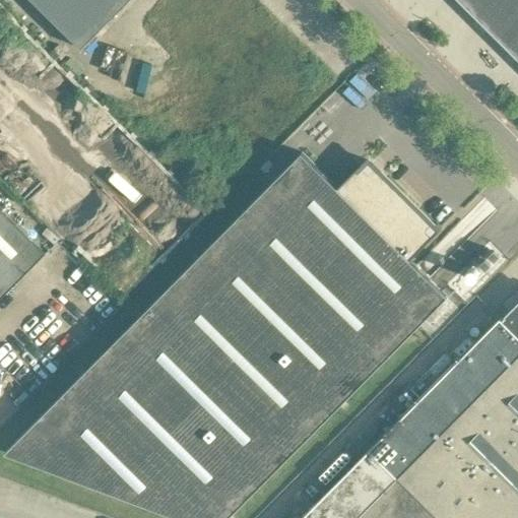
[(27,0),(79,51),(129,0),(27,0)]
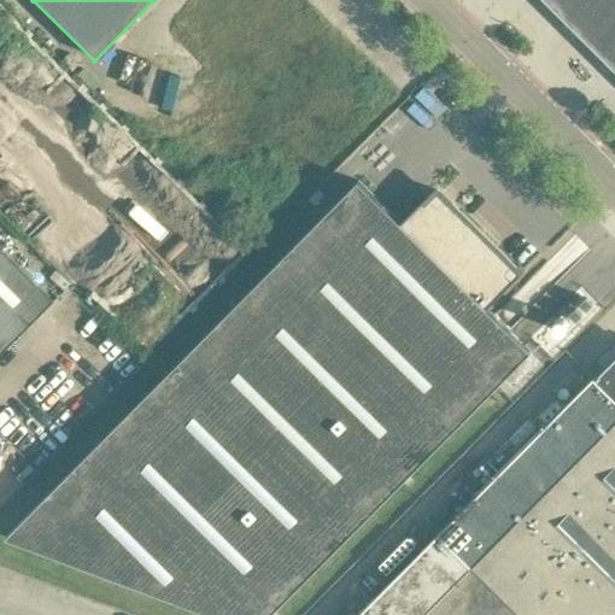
[(614,0),(539,0),(614,75),(614,0)]
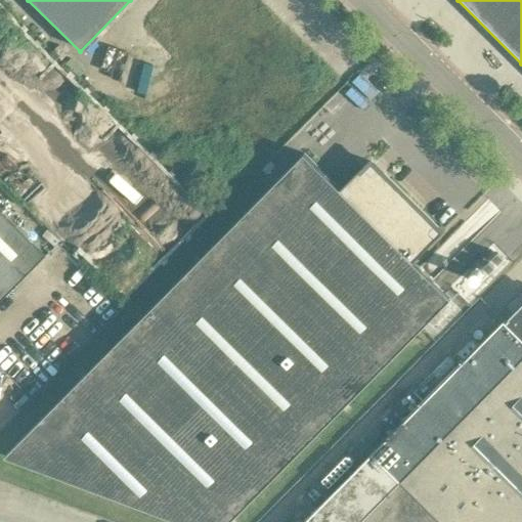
[(312,72),(305,80),(312,87),(319,79),(312,72)]
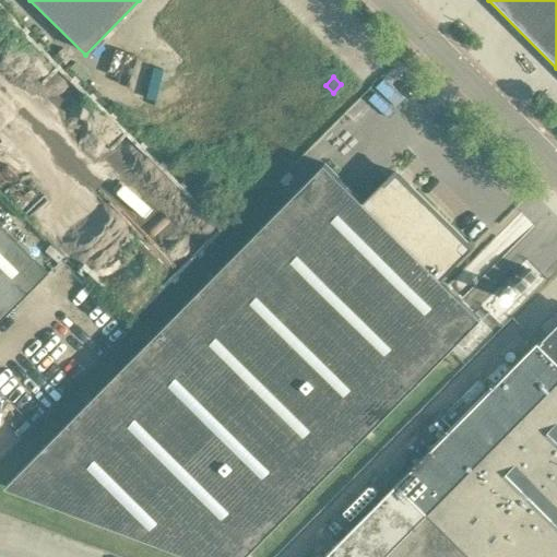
[(160,331),(3,490),(184,556),(247,556),(480,320),(439,281),(473,247),(467,241),(465,245),(394,175),(384,186),(381,182),(362,203),(322,165),(160,331)]
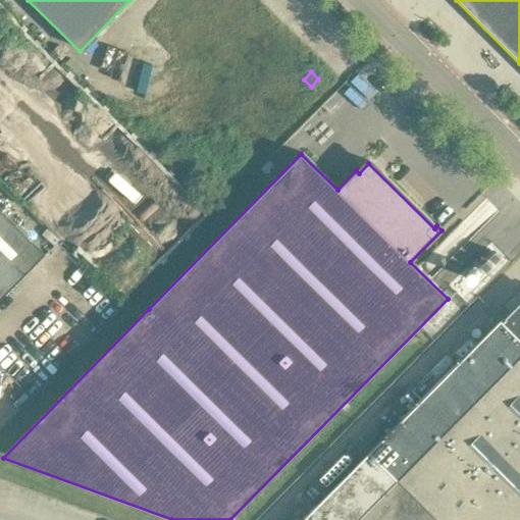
[(0,276),(13,290),(45,257),(0,212),(0,276)]
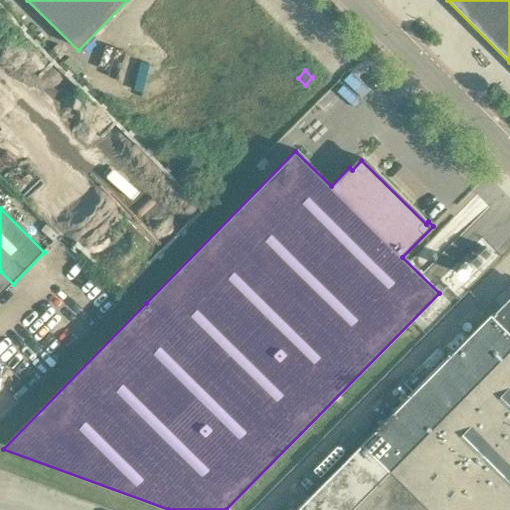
[(0,296),(13,284),(0,271),(0,296)]
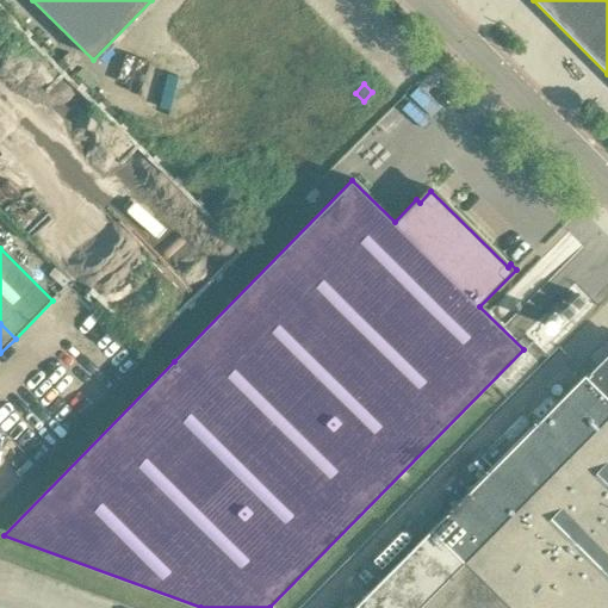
[(607,607),(607,354),(585,376),(354,607),(607,607)]
